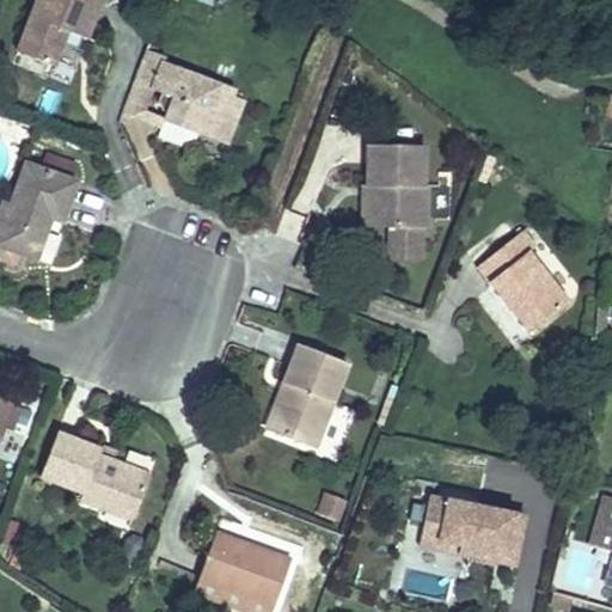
[(37,0),(18,53),(55,67),(68,32),(87,40),(102,0),(37,0)]
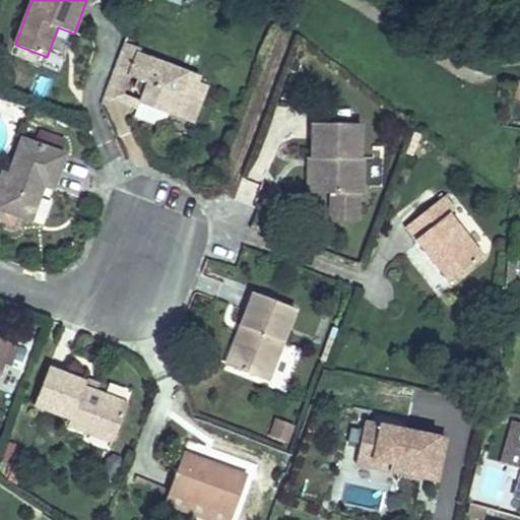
[(125,43),(118,63),(132,69),(130,75),(138,78),(135,86),(138,94),(142,95),(140,102),(142,103),(194,122),(207,87),(198,84),(200,78),(139,54),(141,49),(125,43)]
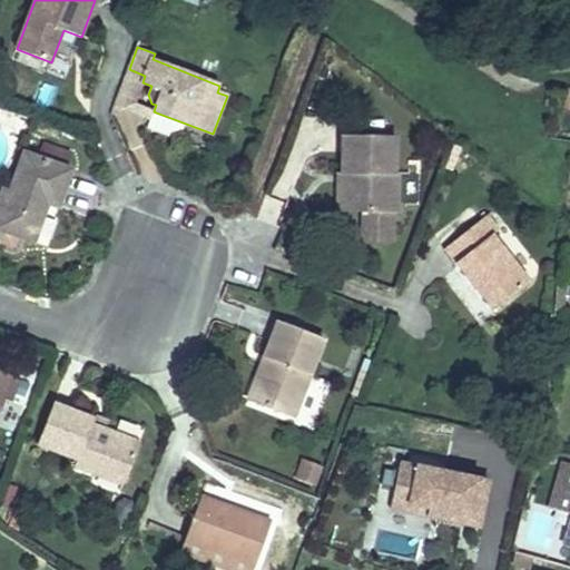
[(129,69),(111,115),(125,109),(153,120),(156,112),(154,111),(134,104),(143,82),(145,76),(129,69)]
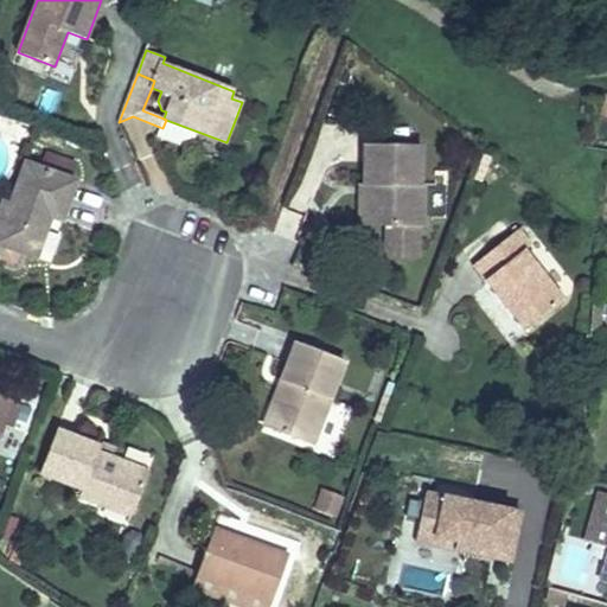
[(365,145),(365,184),(364,186),(370,186),(370,227),(423,227),(423,217),(425,184),(421,184),(422,145),(365,145)]
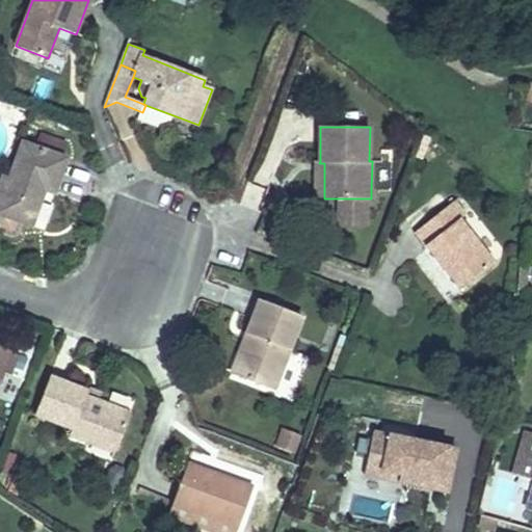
[(10,178),(0,206),(0,233),(12,238),(18,236),(22,222),(32,225),(46,190),(55,194),(68,159),(23,142),(10,178)]
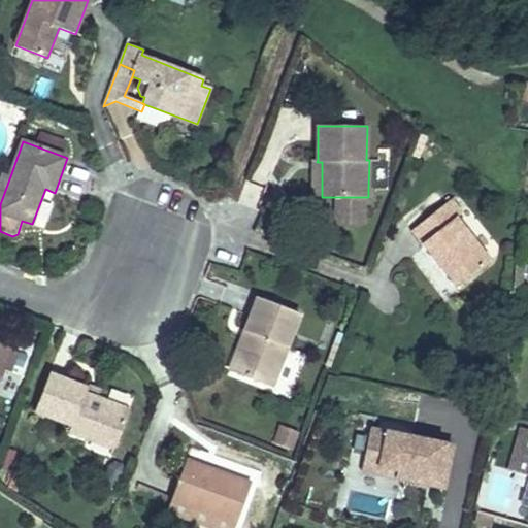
[(318,160),(315,160),(314,196),(322,197),(322,162),(317,162),(318,160)]
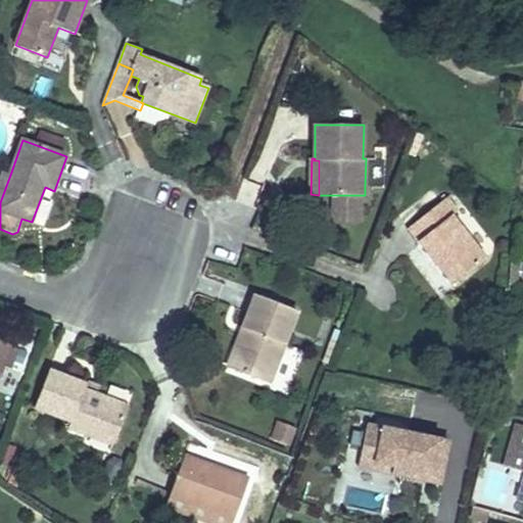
[(0,202),(10,175),(3,172),(0,181),(0,202)]
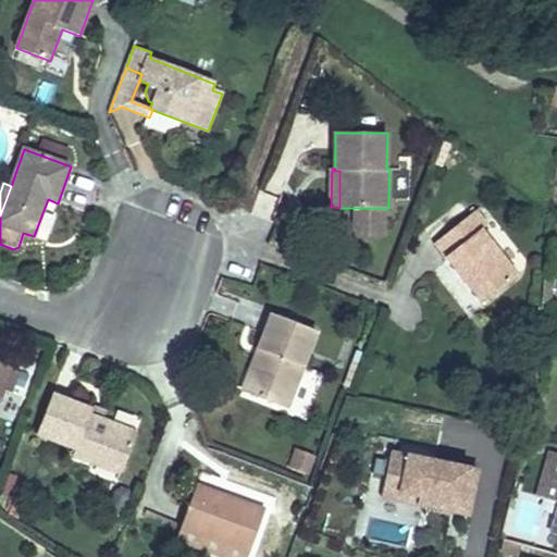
[(478,210),(435,244),(482,304),(519,275),(483,230),(490,225),(478,210)]
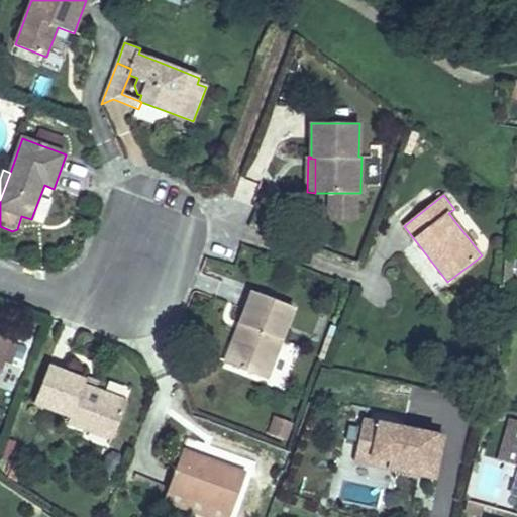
[(354,222),(356,201),(330,199),(328,221),(354,222)]
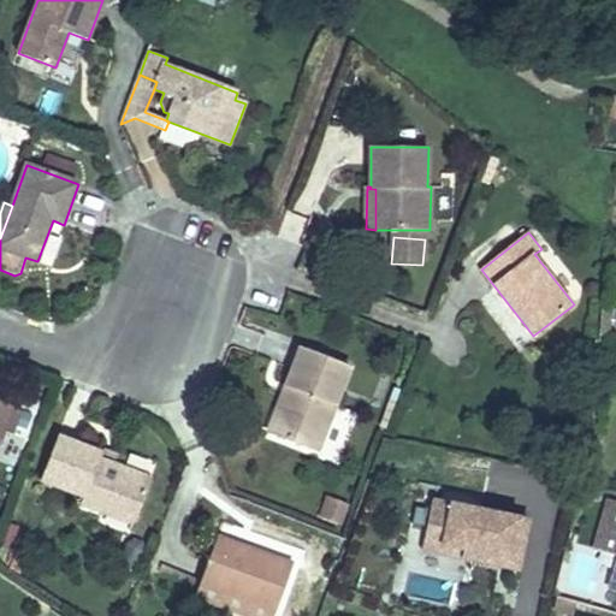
[(609,330),(611,307),(603,306),(600,329),(609,330)]
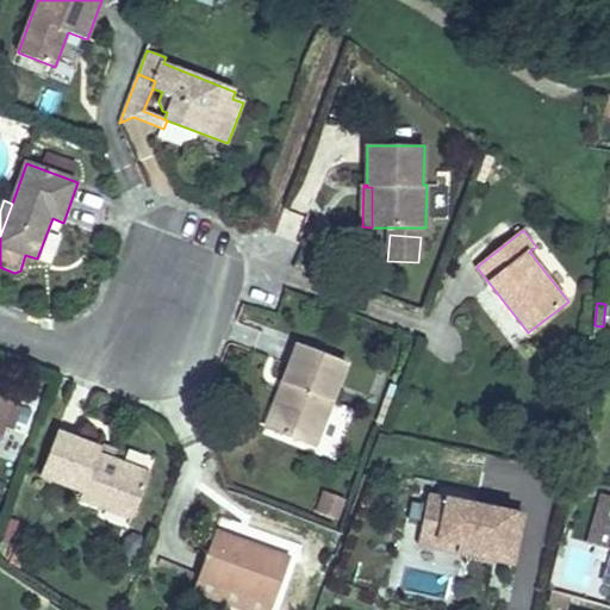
[(298,344),(284,383),(292,386),(275,431),(316,447),(347,363),(298,344)]
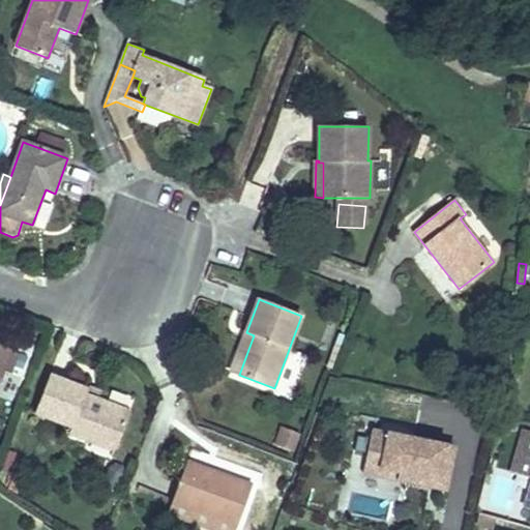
[(254,335),(246,332),(231,372),(239,375),(254,335)]
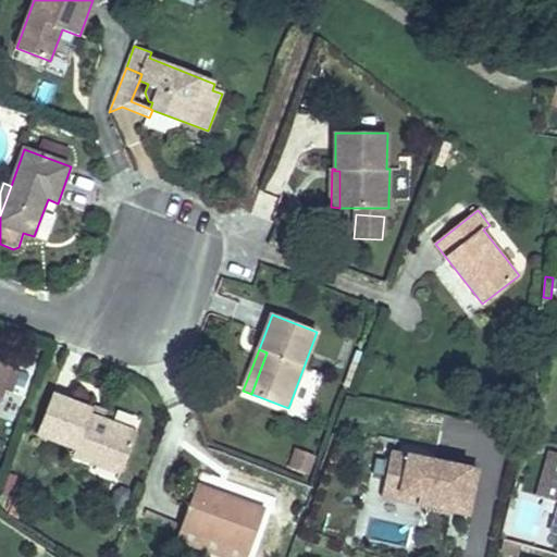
[(0,405),(5,392),(13,394),(21,372),(0,363),(0,405)]
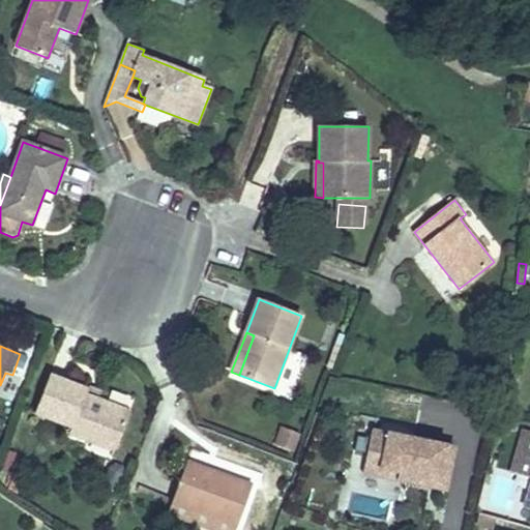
[(51,375),(36,413),(72,428),(70,434),(90,441),(93,432),(119,442),(130,412),(98,400),(86,394),(88,390),(51,375)]
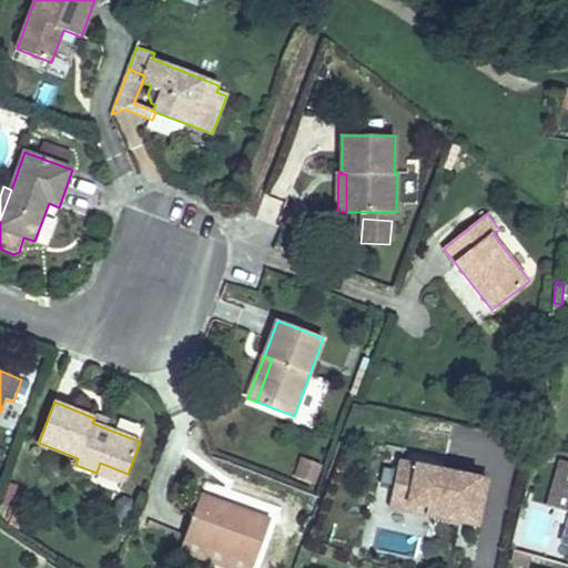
[(108,423),(94,418),(92,423),(105,428),(108,423)]
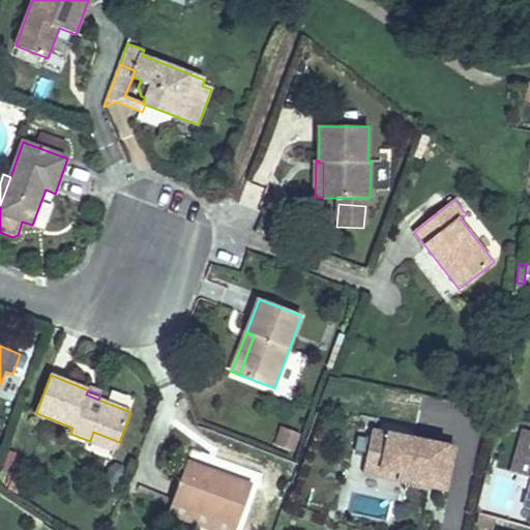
[(270,445),(291,453),(298,435),(277,427),(270,445)]
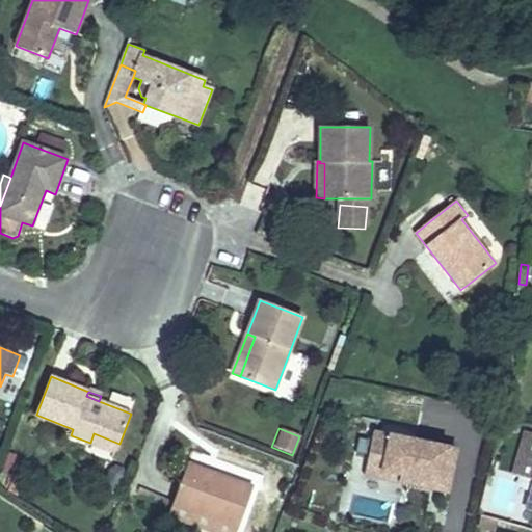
[(531,434),(523,431),(507,484),(522,511),(531,513),(531,434)]
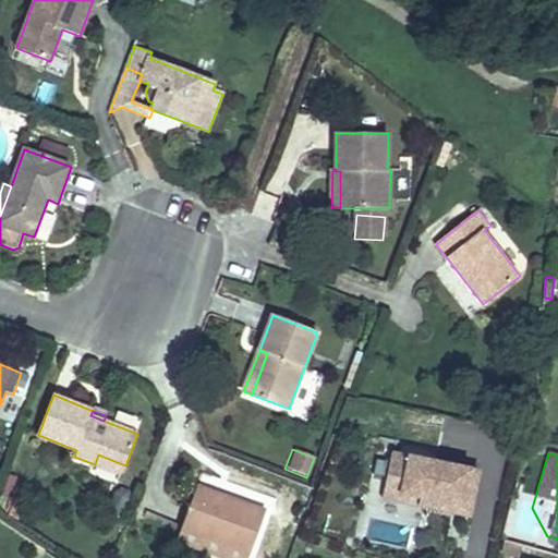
[(125,465),(98,455),(95,464),(121,475),(125,465)]
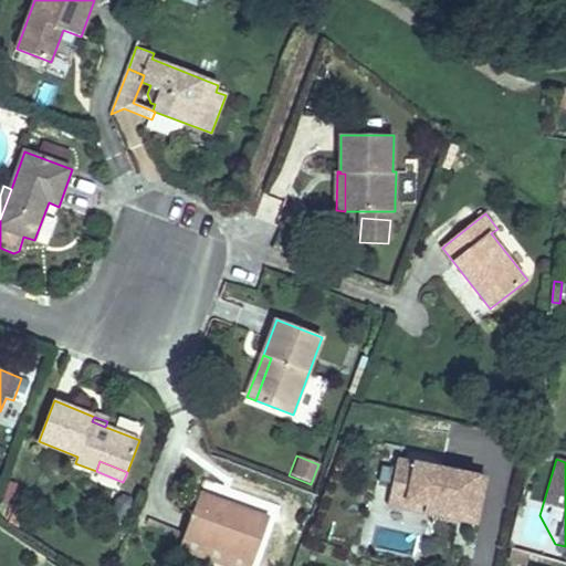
[(477,471),(379,465),(376,517),(473,523),(477,471)]
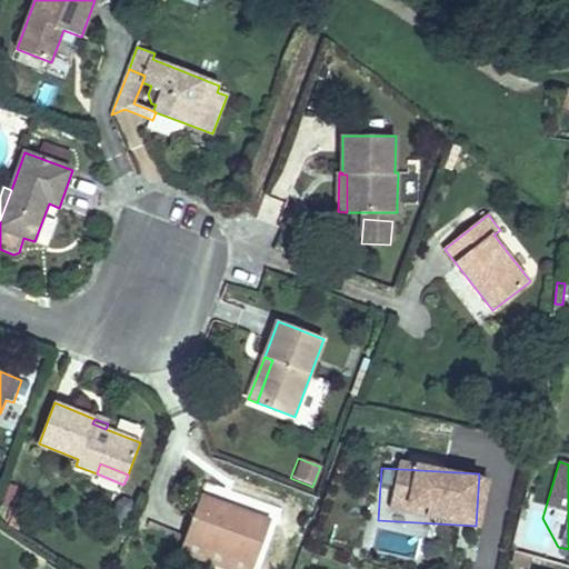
[(201,496),(199,501),(227,512),(230,506),(201,496)]
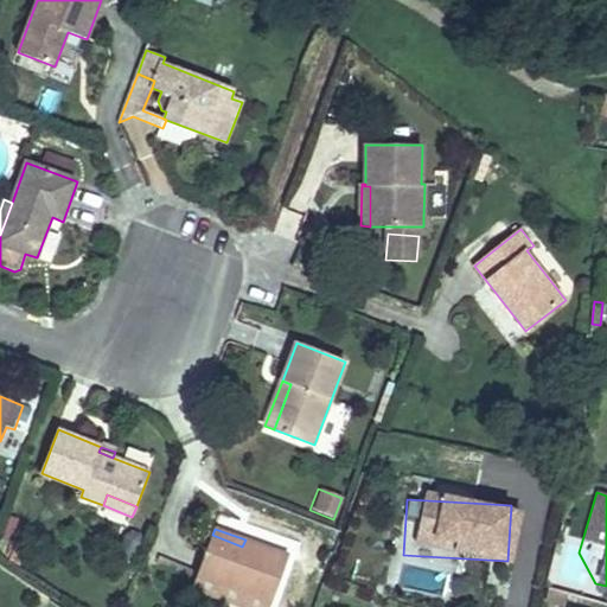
[(212,535),(193,588),(247,606),(270,606),(289,556),(246,540),(242,547),(212,535)]
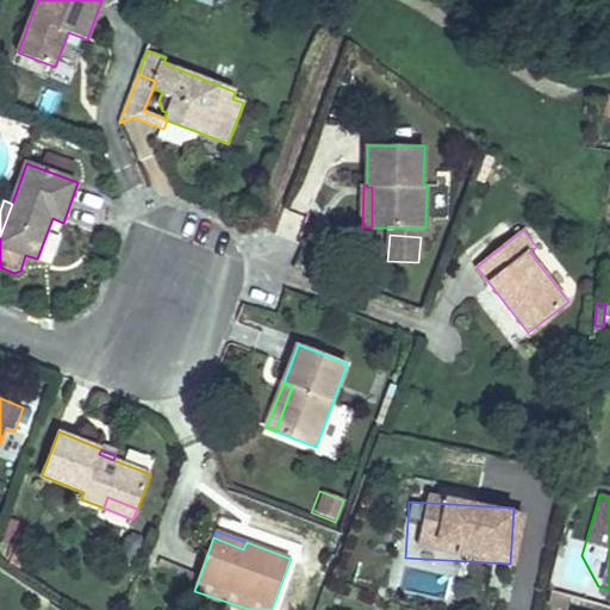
[(446,596),(448,579),(410,574),(408,592),(446,596)]
